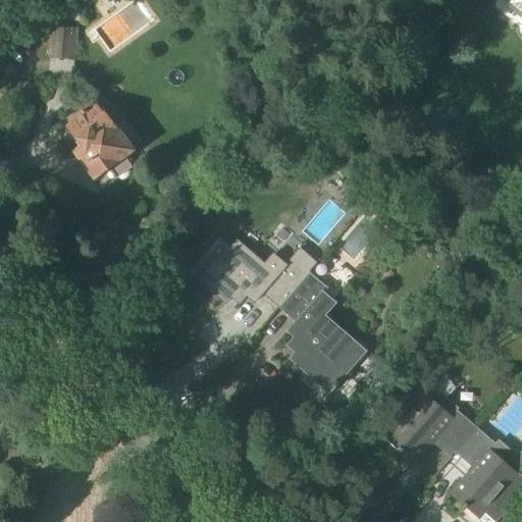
[(97,0),(74,0),(67,18),(80,23),(88,4),(89,6),(97,0)]
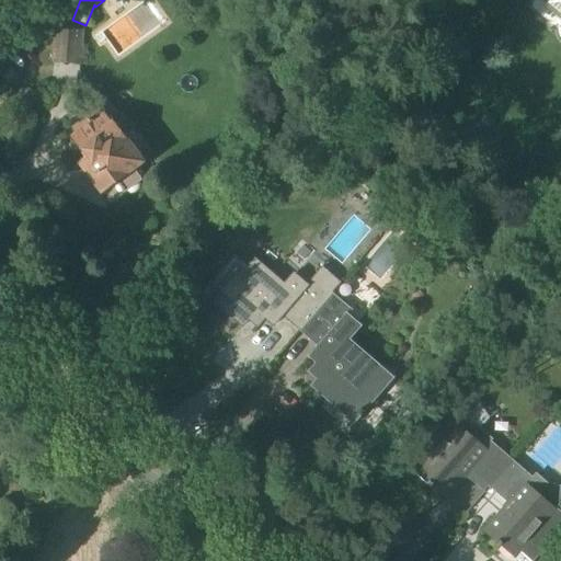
[(560,0),(545,0),(541,4),(560,21),(560,0)]
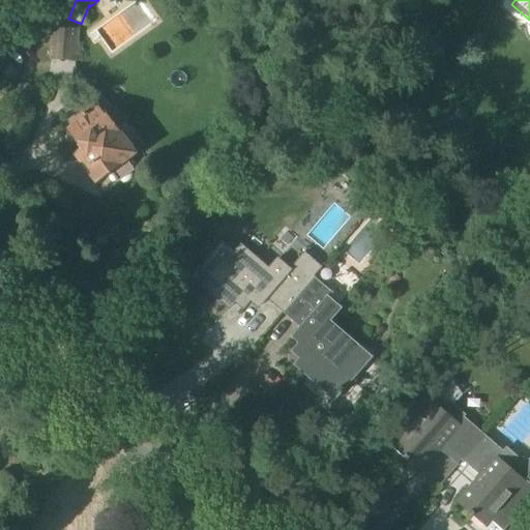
[(77,63),(79,30),(52,28),(51,49),(50,60),(77,63)]
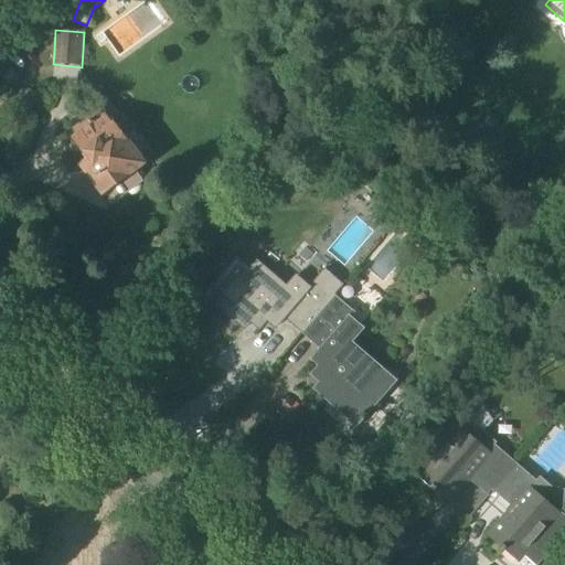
[(93,157),(80,168),(91,182),(88,187),(95,195),(100,194),(104,200),(120,188),(127,195),(144,183),(137,176),(149,166),(130,140),(131,139),(119,124),(117,126),(104,108),(74,131),(93,157)]
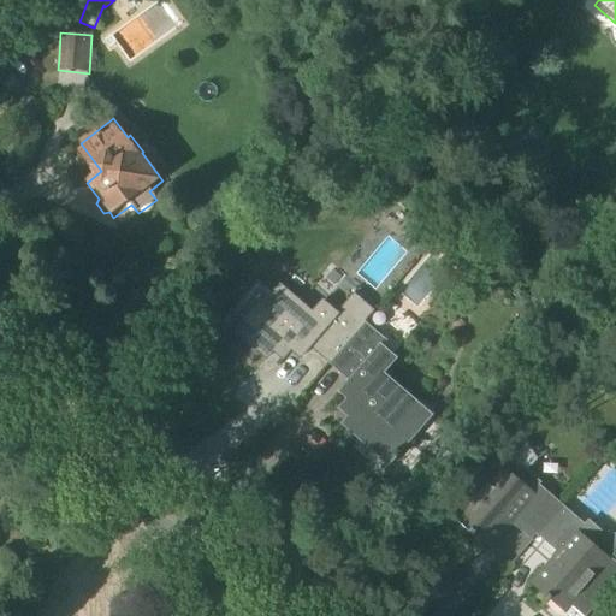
[(375,194),(386,201),(395,189),(384,182),(375,194)]
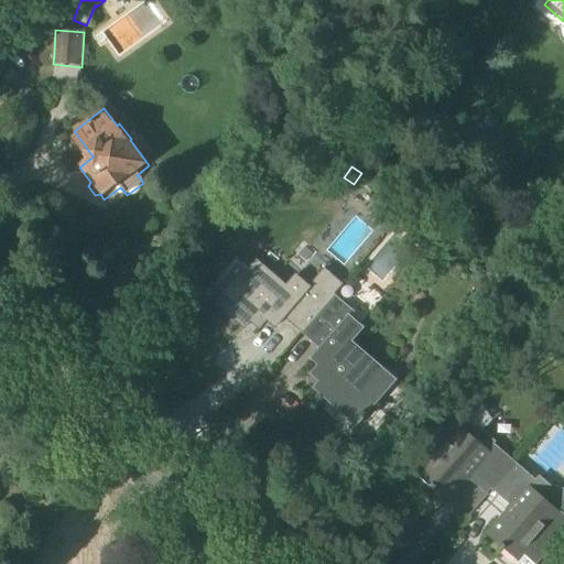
[(401,209),(391,202),(381,212),(391,220),(401,209)]
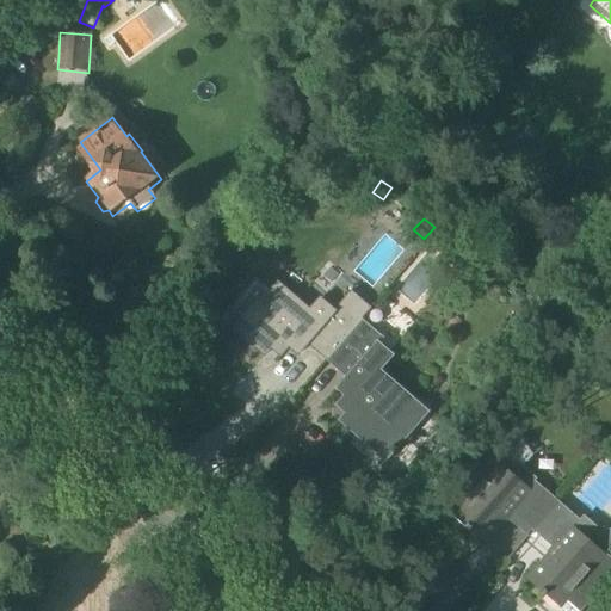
[(326,362),(362,320),(370,309),(353,295),(337,315),(319,301),(309,312),(277,284),(269,294),(254,282),(222,320),(264,356),(278,339),(297,355),(307,345),(326,362)]
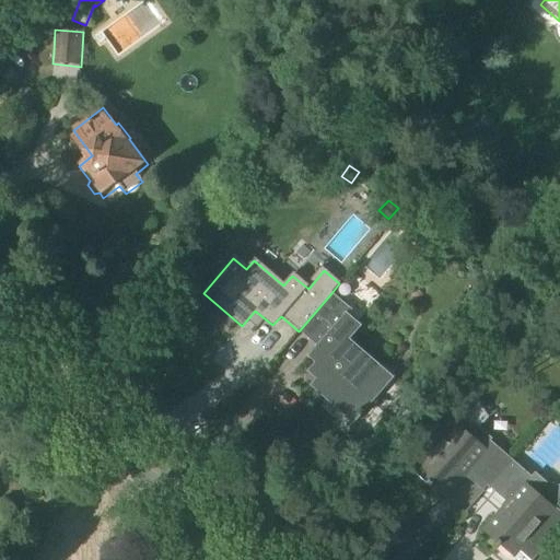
[(331,293),(299,331),(316,347),(308,356),(326,371),(313,386),(351,419),(387,376),(348,341),(361,326),(349,315),(352,311),(331,293)]
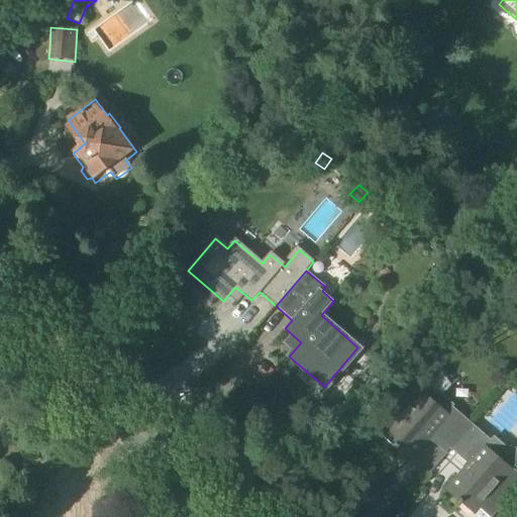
[(435,405),(450,387),(442,372),(423,394),(421,393),(384,435),(410,457),(432,433),(451,449),(473,424),(452,407),(446,414),(435,405)]
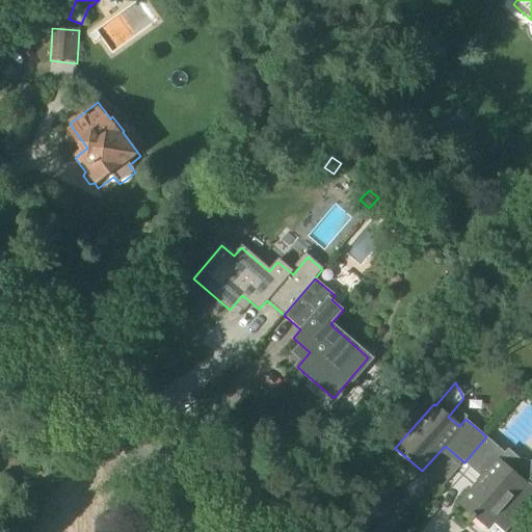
[(506,454),(486,436),(464,462),(483,479),(461,504),(473,514),(471,516),(474,520),(475,520),(488,531),(506,531),(510,527),(514,525),(517,522),(521,519),(524,515),(526,511),(528,507),(531,502),(531,501),(522,494),(528,486),(527,485),(531,479),(531,461),(530,461),(528,460),(526,460),(524,461),(523,461),(509,450),(506,454)]
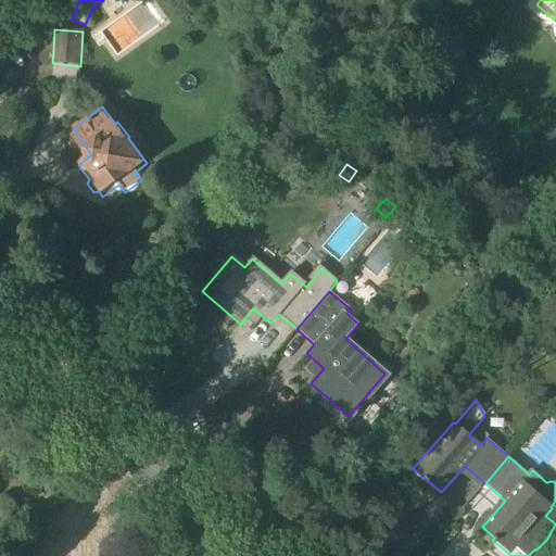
[(71,555),(55,542),(42,555),(71,555)]
